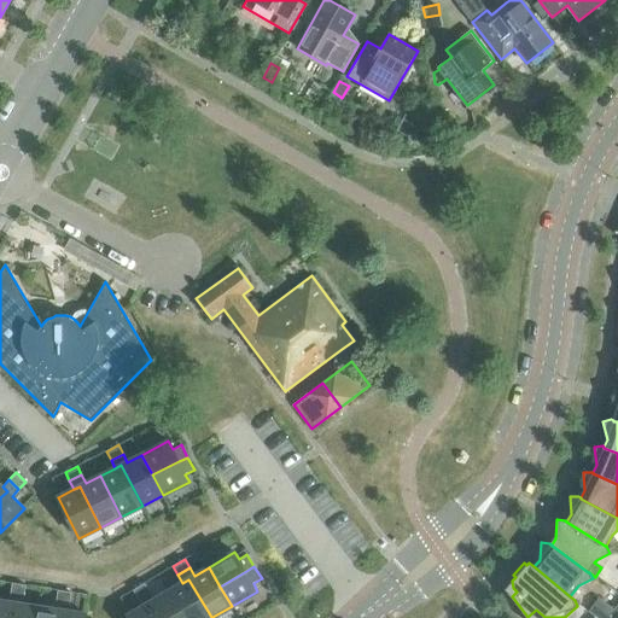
[(211,617),(188,579),(182,583),(169,590),(185,617),(211,617)]
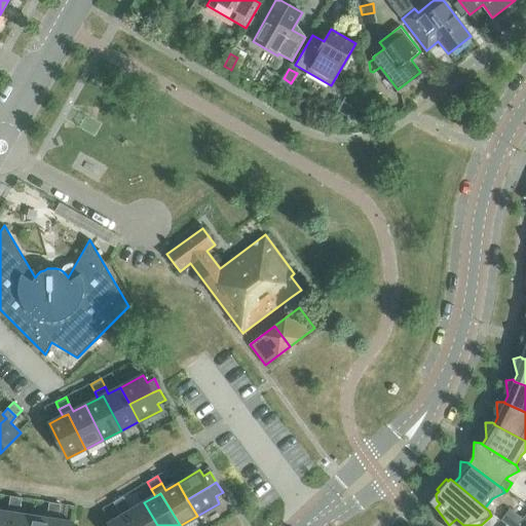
[(10,495),(9,503),(21,505),(22,497),(10,495)]
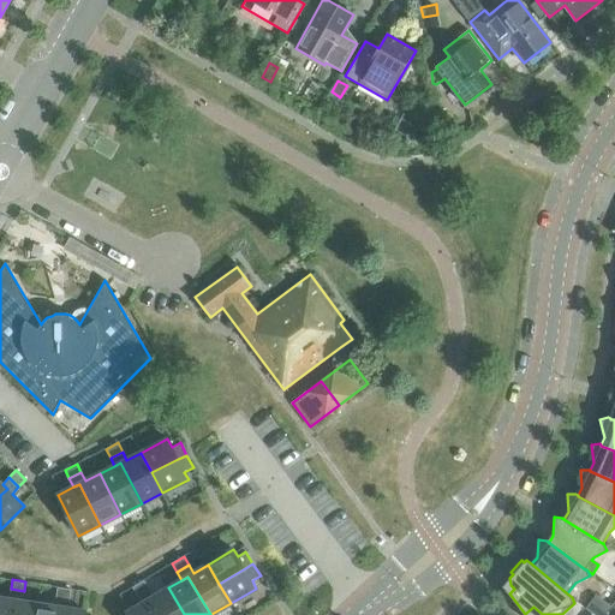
[(137,595),(149,589),(144,580),(132,587),(137,595)]
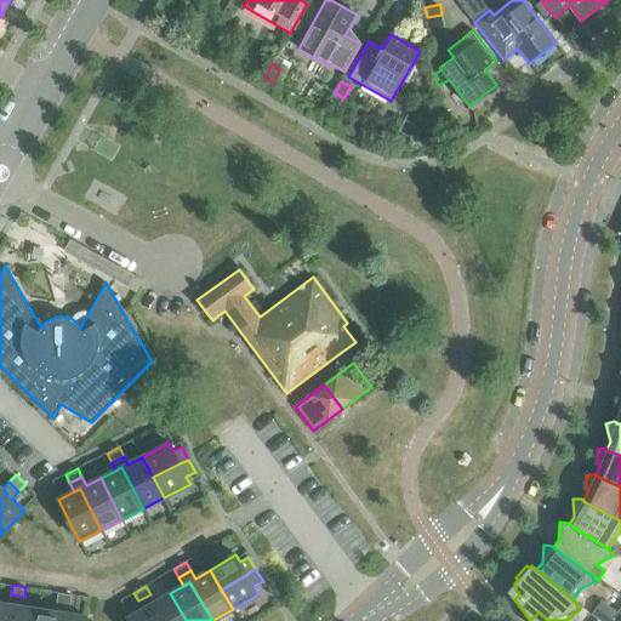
[(58,592),(57,602),(70,604),(72,594),(58,592)]
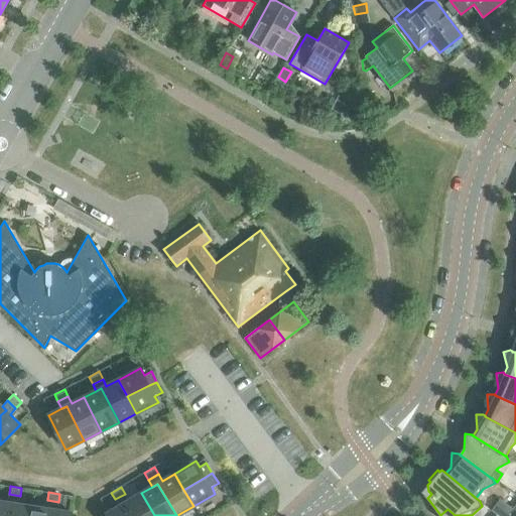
[(115,499),(119,506),(124,503),(131,515),(154,515),(141,493),(129,500),(125,494),(115,499)]
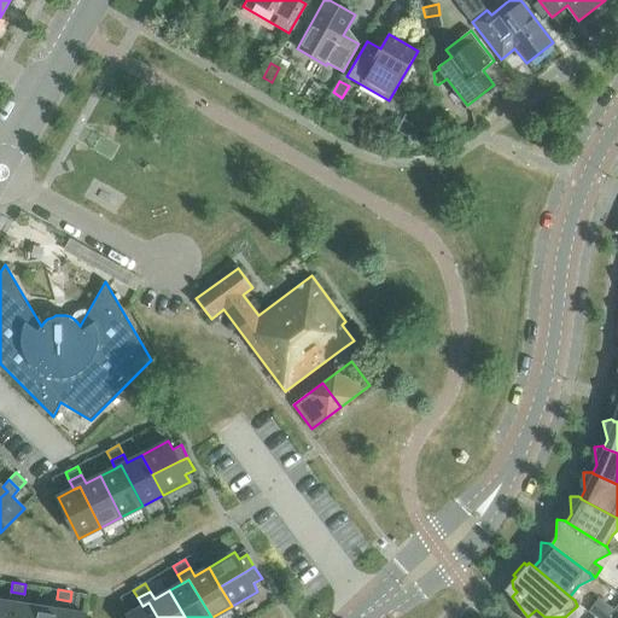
[(11,592),(9,601),(16,602),(12,617),(36,617),(39,606),(23,604),(24,594),(11,592)]
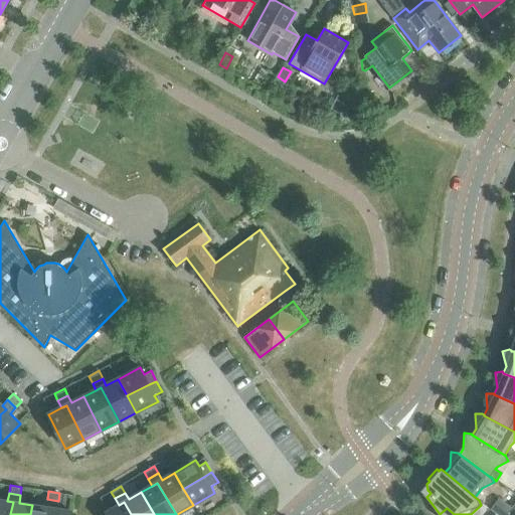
[(496,514),(497,514),(504,514),(510,508),(497,498),(489,509),(495,514),(496,514)]
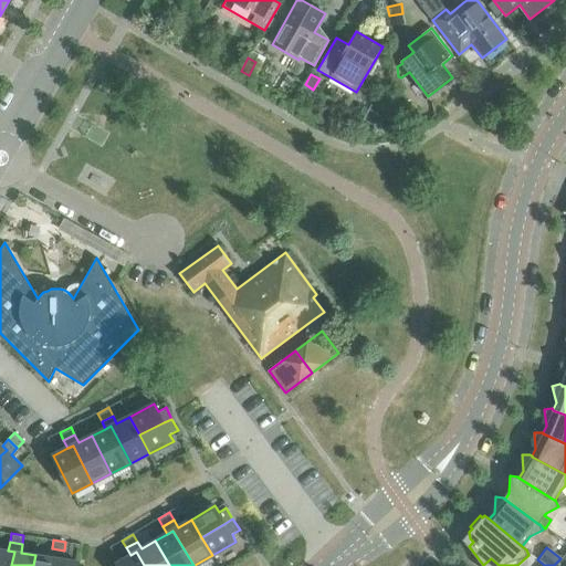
[(62,559),(64,551),(52,548),(50,557),(56,558),(54,565),(77,565),(79,562),(62,559)]
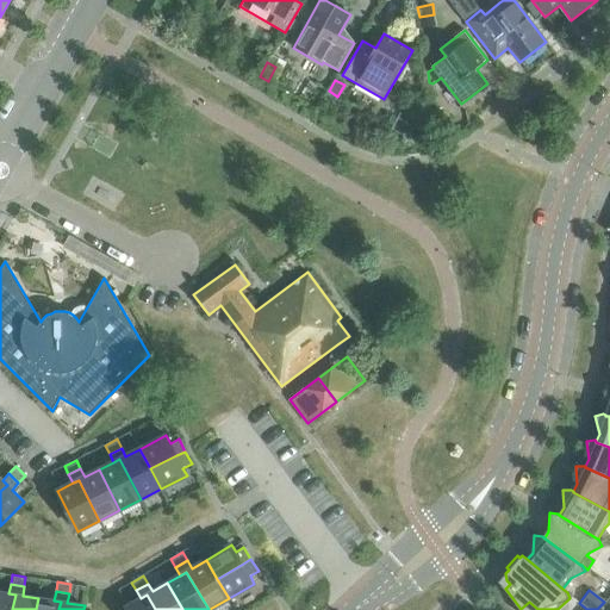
[(0,609),(12,609),(16,595),(8,593),(0,592),(0,609)]
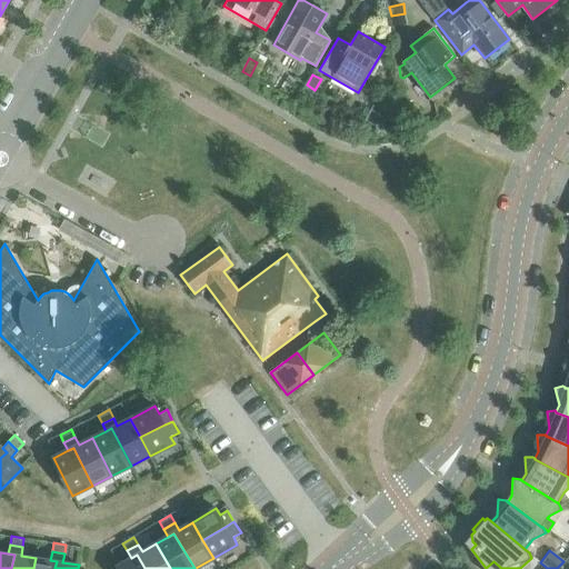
[(145,568),(137,555),(131,558),(118,567),(119,568),(145,568)]
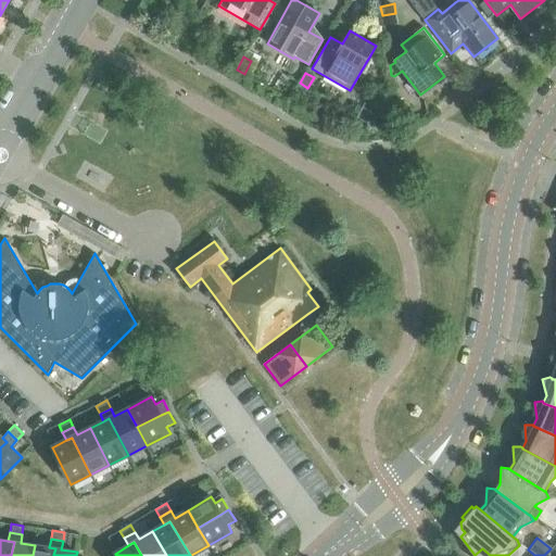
[(49,547),(35,545),(33,555),(53,555),(55,548),(49,547)]
